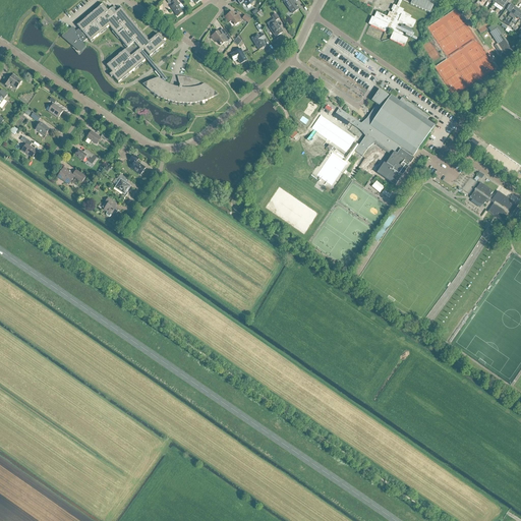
[(178,6),(179,5),(176,0),(175,0),(171,0),(173,2),(170,4),(172,6),(171,8),(177,17),(183,13),(178,6)]
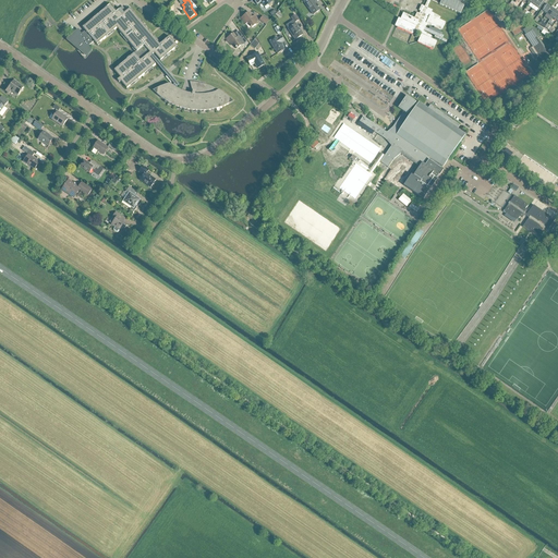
[(313,15),(320,10),(313,0),(306,0),(304,2),(313,15)]
